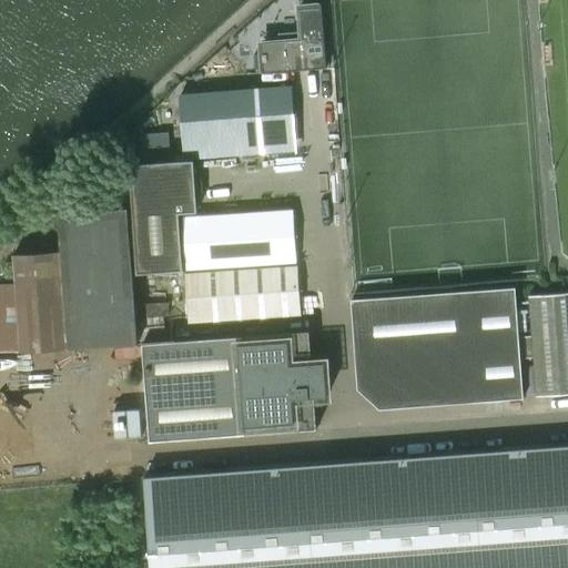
[(297,3),(300,38),(261,41),(263,72),(326,68),(322,2),(297,3)]
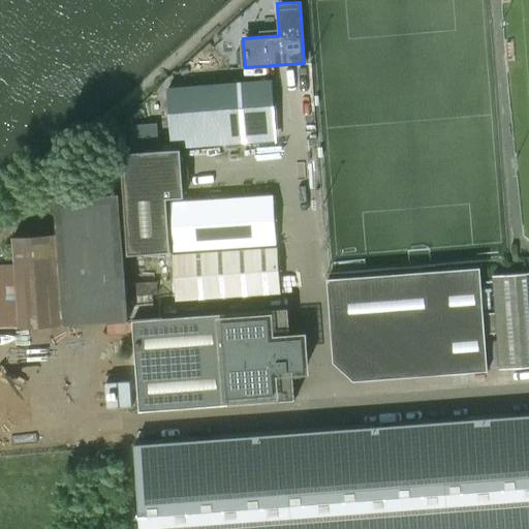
[(272,81),(196,86),(168,89),(173,137),(276,129),(272,81)]
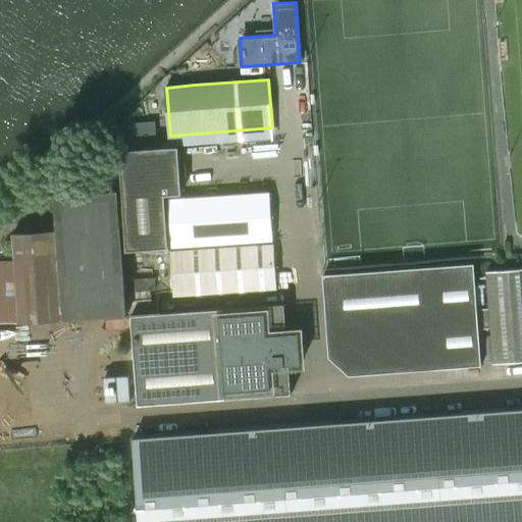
[(180,195),(180,187),(177,148),(119,152),(126,252),(168,249),(164,196),(180,195)]
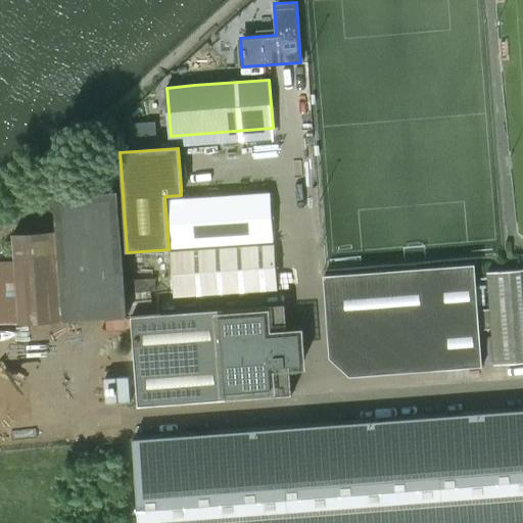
[(14,234),(15,260),(0,262),(0,323),(20,323),(20,325),(63,322),(63,320),(127,316),(152,314),(150,292),(126,294),(119,192),(55,196),(58,231),(14,234)]
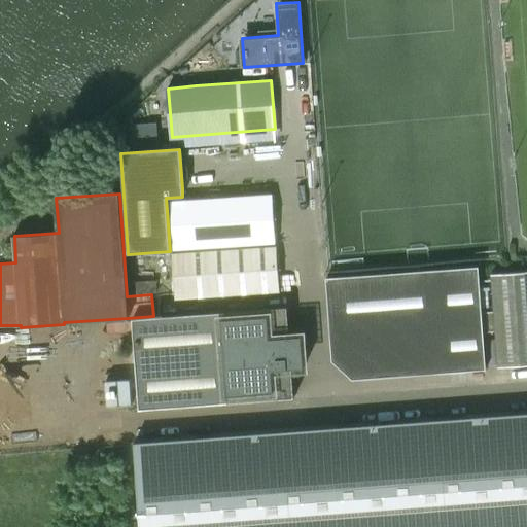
[(277,244),(274,195),(171,202),(175,251),(277,244)]
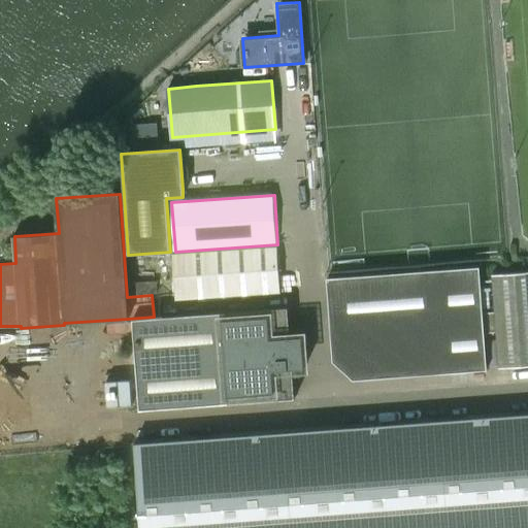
[(269,293),(281,293),(277,248),(173,255),(176,300),(228,296),(228,299),(269,296),(269,293)]
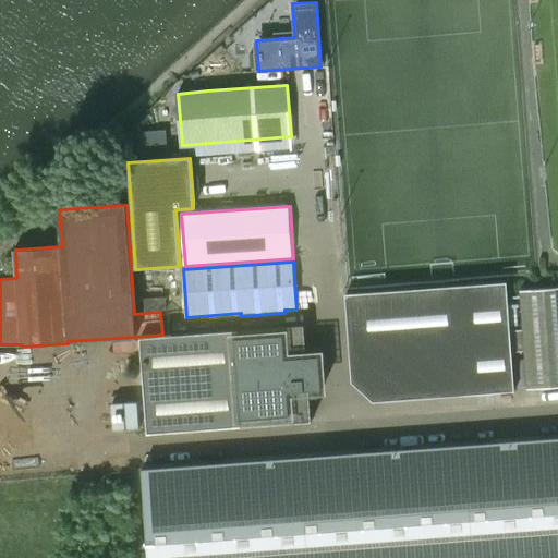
[(557,287),(520,290),(523,329),(510,330),(507,282),(466,284),(474,393),(513,390),(512,351),(524,351),(526,389),(557,387),(557,287)]
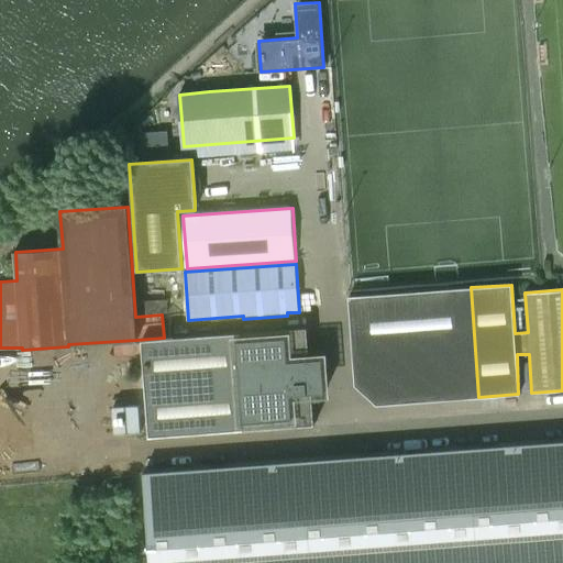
[(478,397),(471,287),(349,297),(355,385),(377,405),(478,397)]
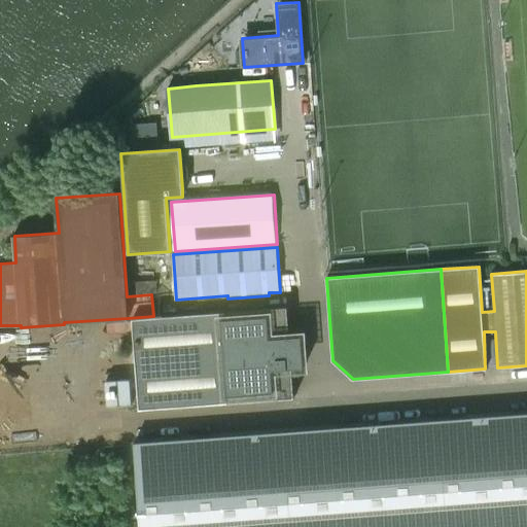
[(294,398),(292,369),(305,367),(303,336),(290,337),(287,307),(133,319),(140,410),(294,398)]
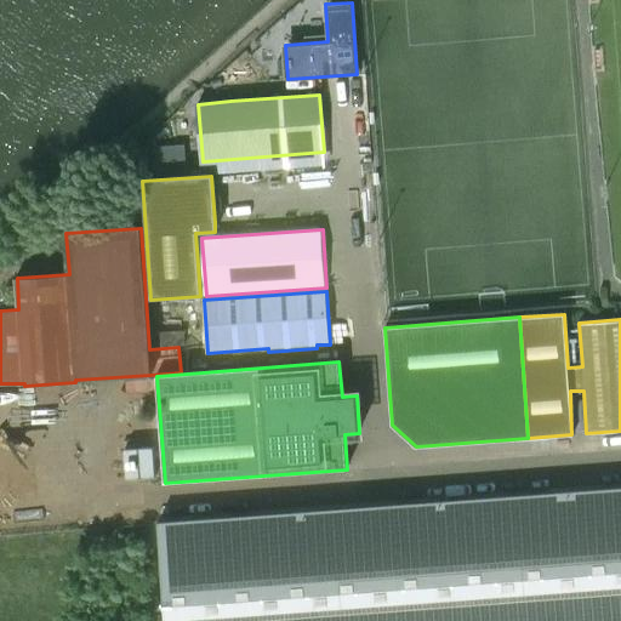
[(142,422),(144,457),(160,456),(158,421),(142,422)]
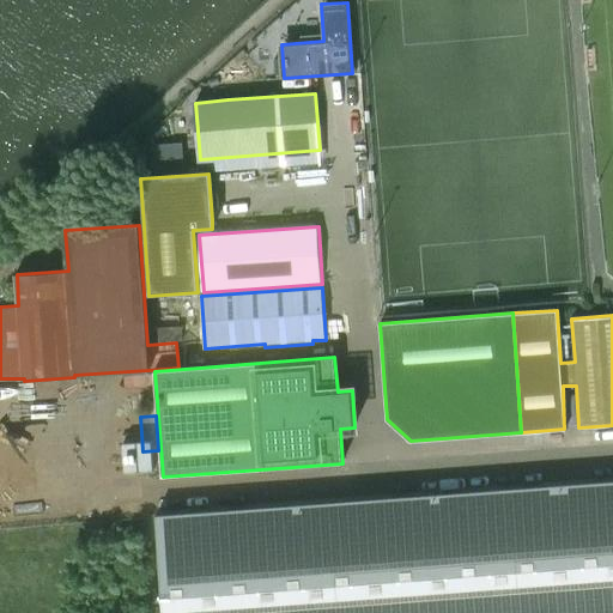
[(165,612),(612,612),(612,480),(158,515),(165,612)]
